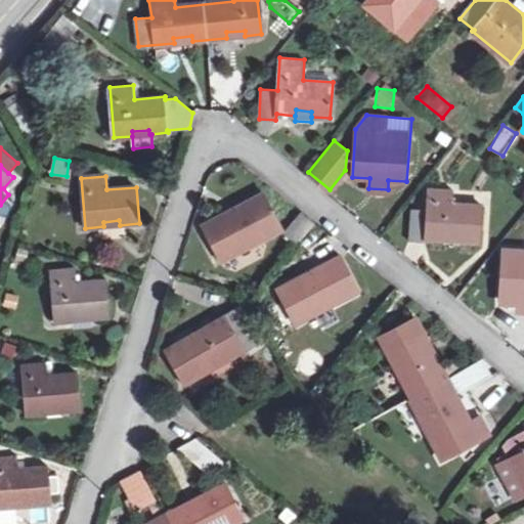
[(411,209),(409,242),(426,242),(427,238),(444,238),(445,234),(462,235),(461,241),(480,242),(483,207),(452,204),(453,189),(429,187),(428,209),(411,209)]
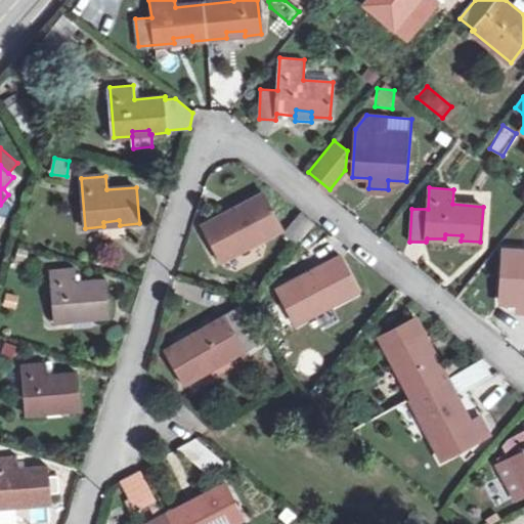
[(212,220),(202,225),(220,259),(254,241),(256,244),(281,229),(263,193),(247,202),(249,207),(215,224),(212,220)]
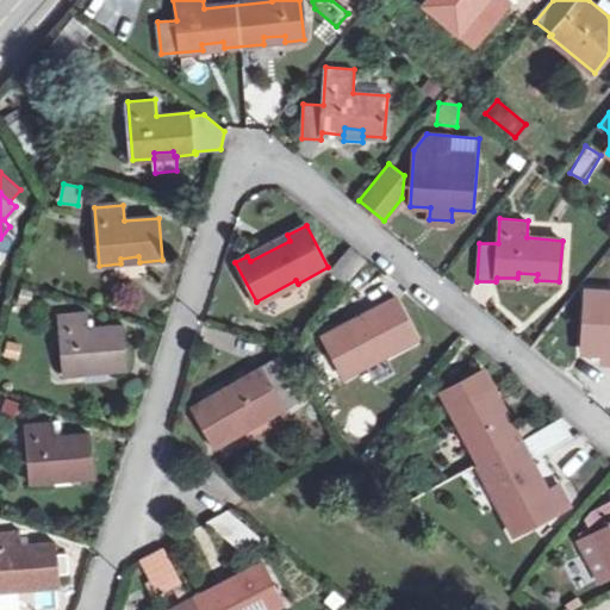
[(348,286),(367,262),(350,249),(330,272),(348,286)]
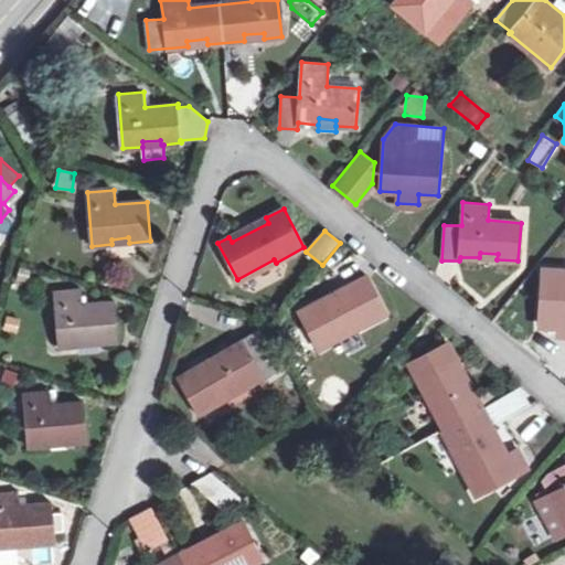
[(564,272),(544,272),(541,324),(561,326),(562,321),(564,321),(564,272)]
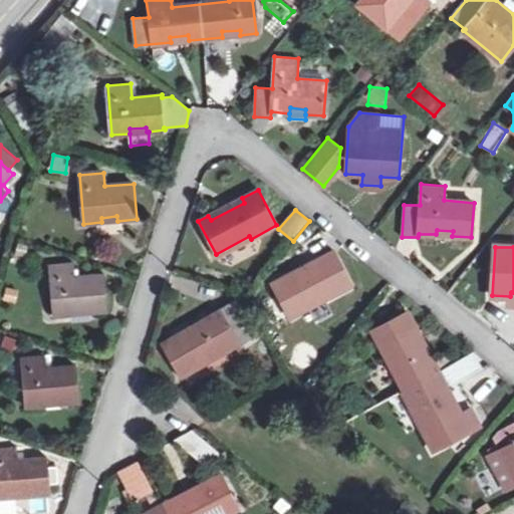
[(282,277),(273,282),(290,314),(322,297),(325,299),(351,285),(332,251),(316,258),(318,263),(285,280),(282,277)]
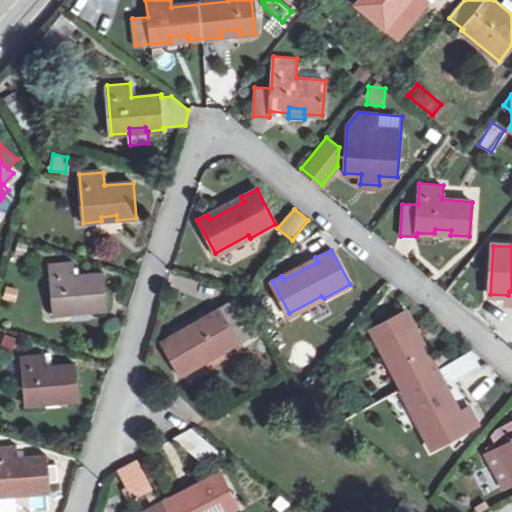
[(317,262),(315,257),(281,276),(284,279),(317,262)]
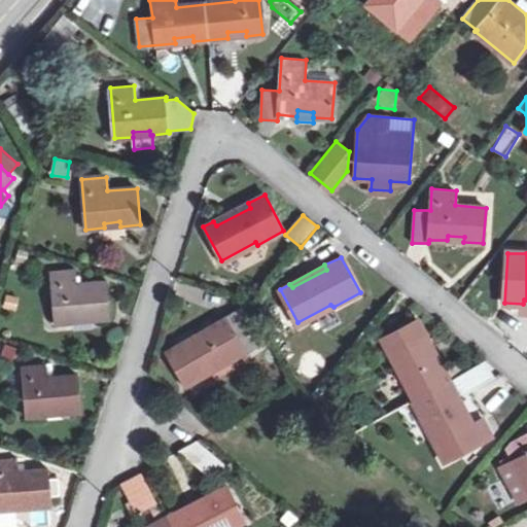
[(50,273),(56,323),(73,321),(73,316),(91,315),(91,320),(109,318),(106,283),(77,285),(76,271),(50,273)]
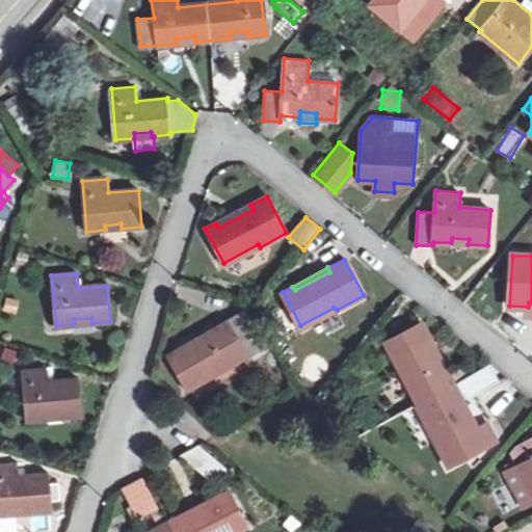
[(184,344),(167,354),(188,391),(221,372),(220,369),(246,354),(249,358),(264,349),(242,311),(217,325),(219,330),(187,348),(184,344)]
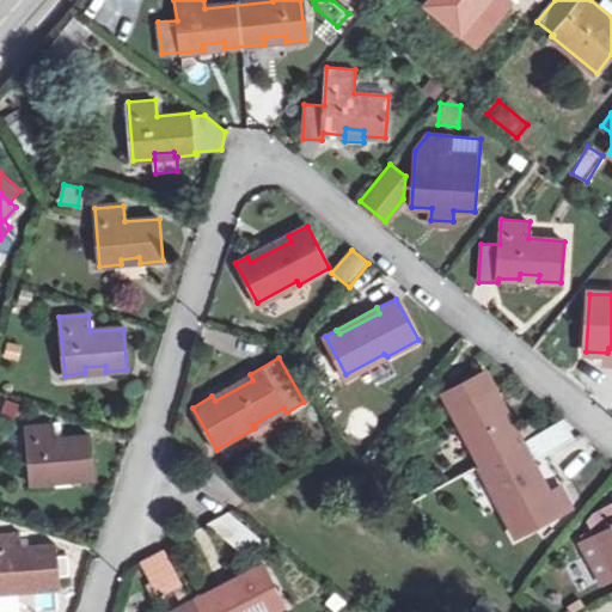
[(499,395),(488,374),(445,396),(460,427),(464,426),(505,505),(502,506),(518,536),(561,514),(564,521),(576,515),(579,508),(567,485),(544,496),(525,459),(528,458),(532,459),(549,450),(533,420),(521,426),(524,430),(513,435),(494,397),(499,395)]
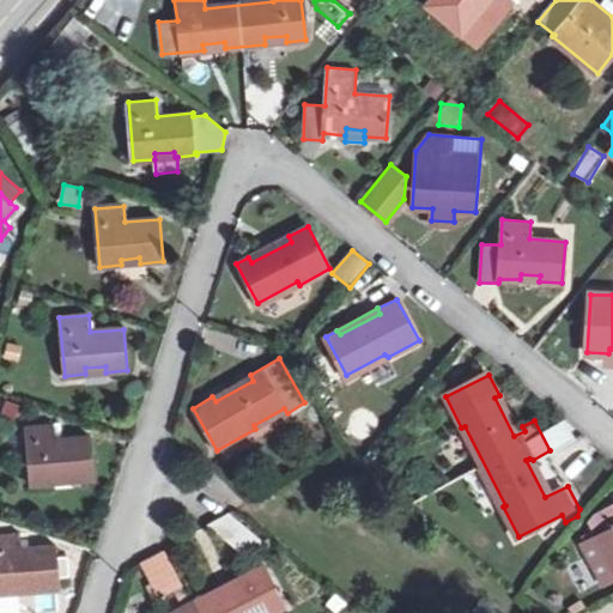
[(6,401),(0,418),(13,423),(19,405),(6,401)]
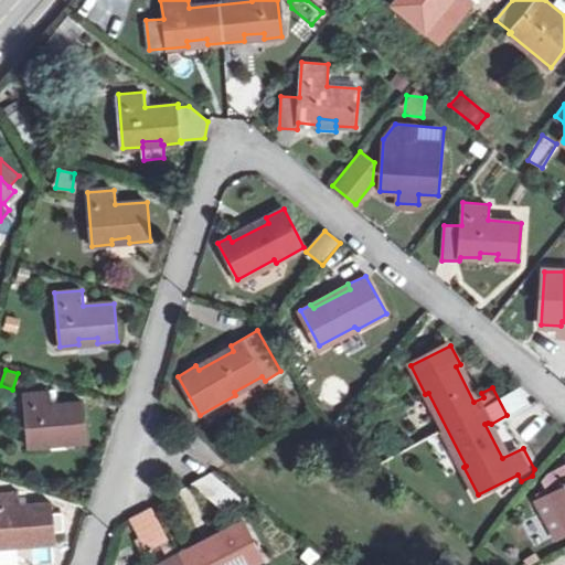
[(23,393),(28,447),(48,445),(48,439),(65,437),(66,443),(86,440),(84,403),(52,406),(50,391),(23,393)]
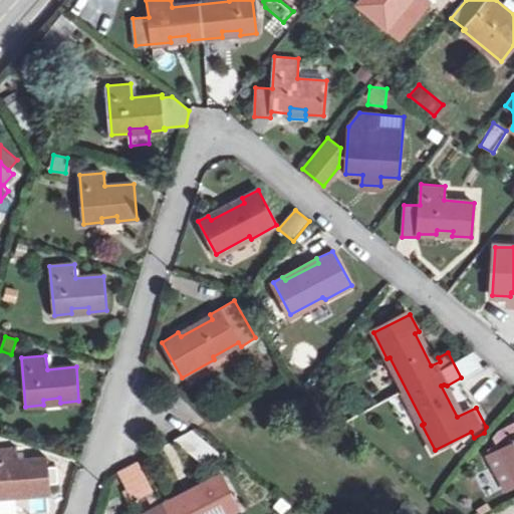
[(513,425),(501,432),(495,438),(501,449),(488,456),(505,487),(513,482),(513,425)]
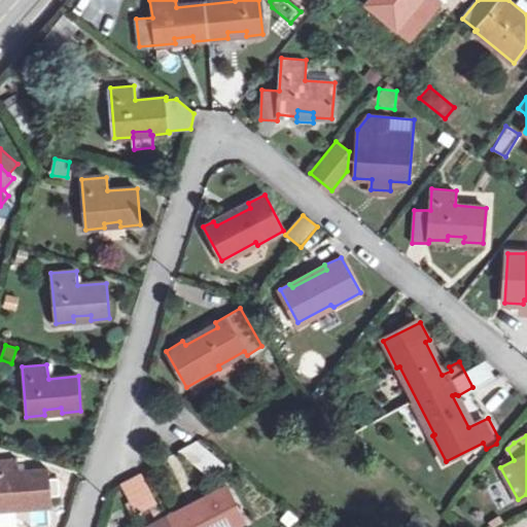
[(197,442),(179,452),(209,476),(226,466),(197,442)]
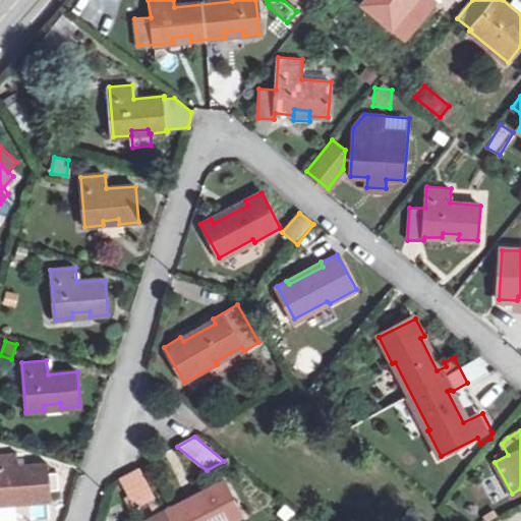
[(0,504),(14,504),(14,500),(31,498),(31,503),(50,501),(47,464),(18,467),(16,453),(0,455),(0,504)]
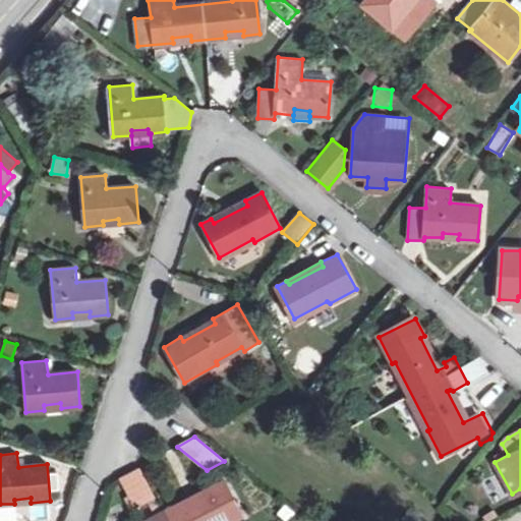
[(138,470),(121,480),(133,508),(152,499),(138,470)]
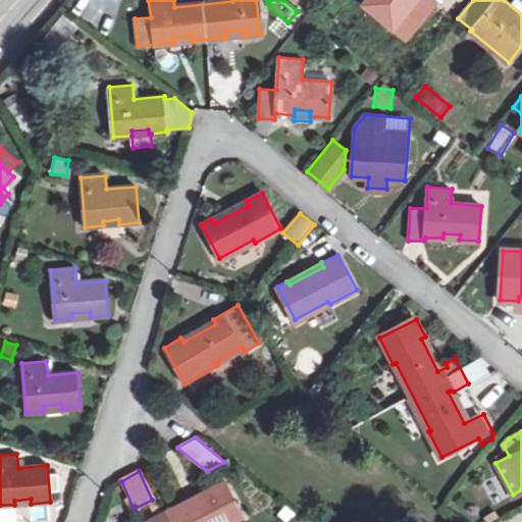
[(233,521),(243,517),(223,481),(208,489),(210,493),(176,511),(174,506),(155,516),(157,521),(154,521),(233,521)]
